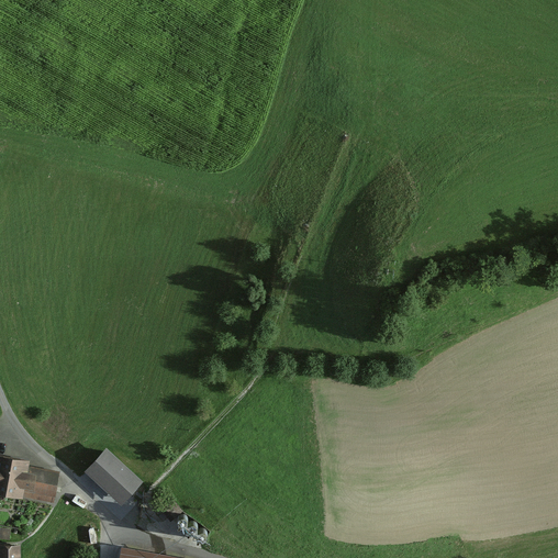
[(118,502),(135,483),(102,453),(85,471),(118,502)]
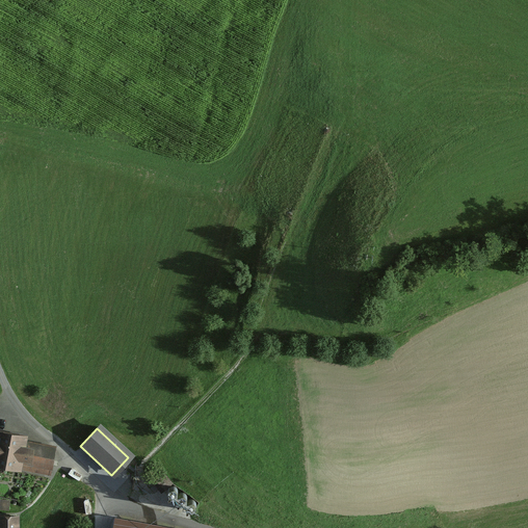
[(0,470),(44,477),(49,451),(26,447),(27,437),(0,431),(0,470)]
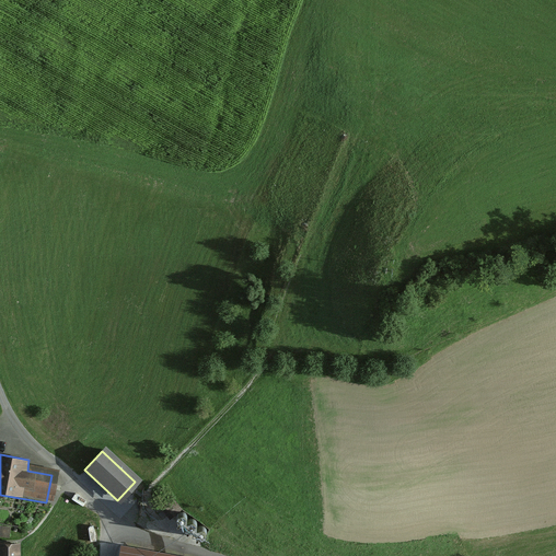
[(165,523),(176,512),(165,502),(155,513),(165,523)]
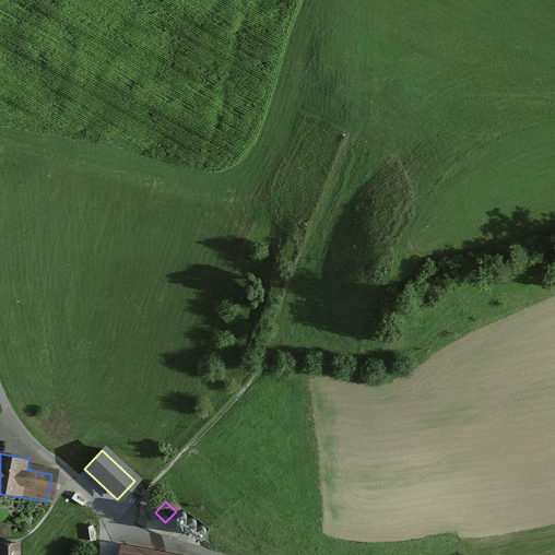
[(16,554),(16,543),(0,543),(0,554),(16,554)]
